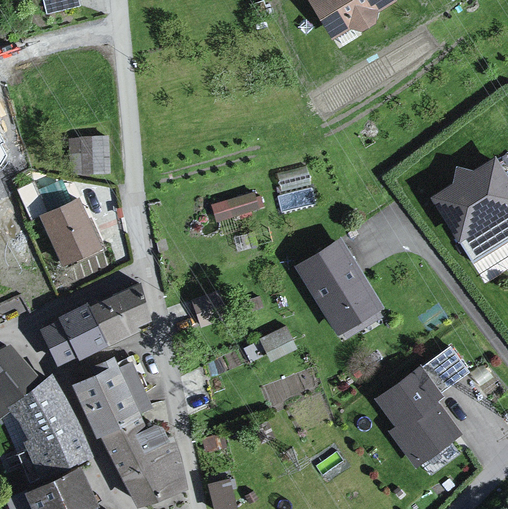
[(307,0),(330,38),(393,0),(307,0)]
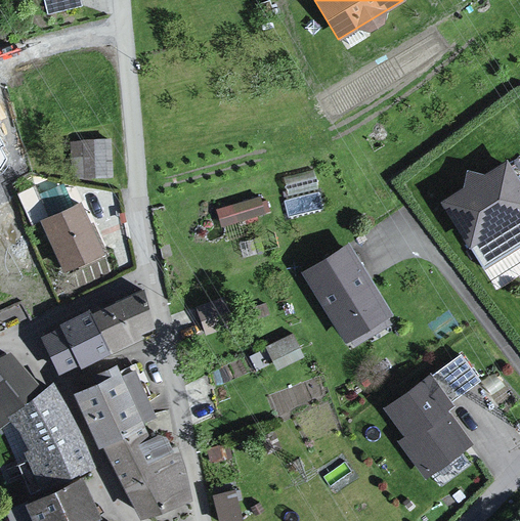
[(118,138),(73,140),(73,175),(116,177),(118,138)]
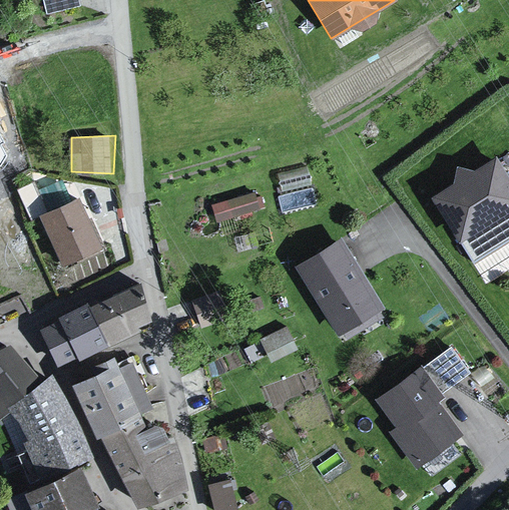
[(508,175),(496,155),(474,169),(457,165),(452,183),(429,197),(473,267),(508,243),(508,175)]
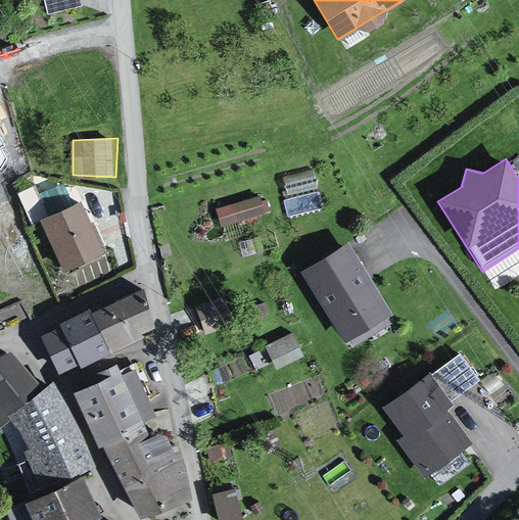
[(270,213),(263,194),(223,208),(230,227),(270,213)]
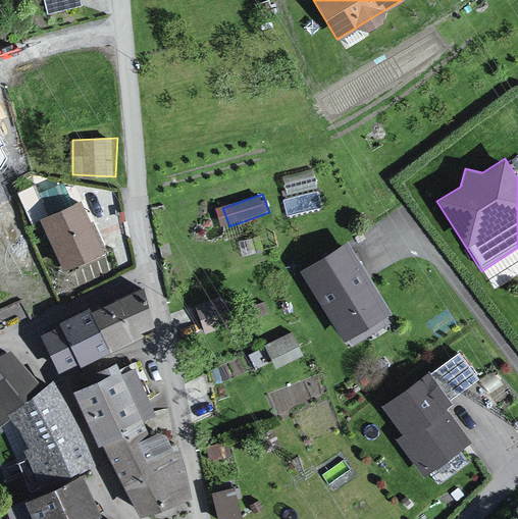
[(82,202),(40,217),(64,269),(103,251),(82,202)]
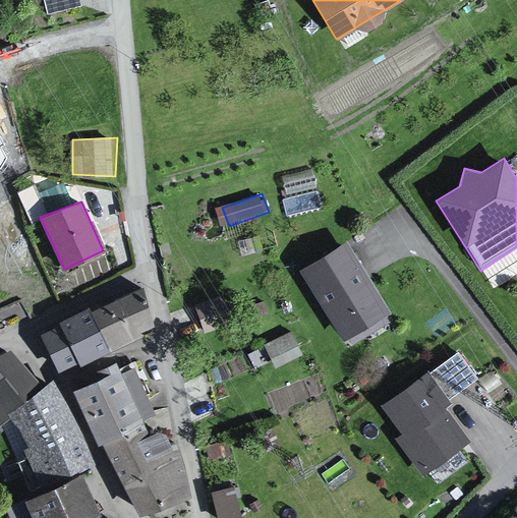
[(346,242),(299,273),(350,353),(398,323),(346,242)]
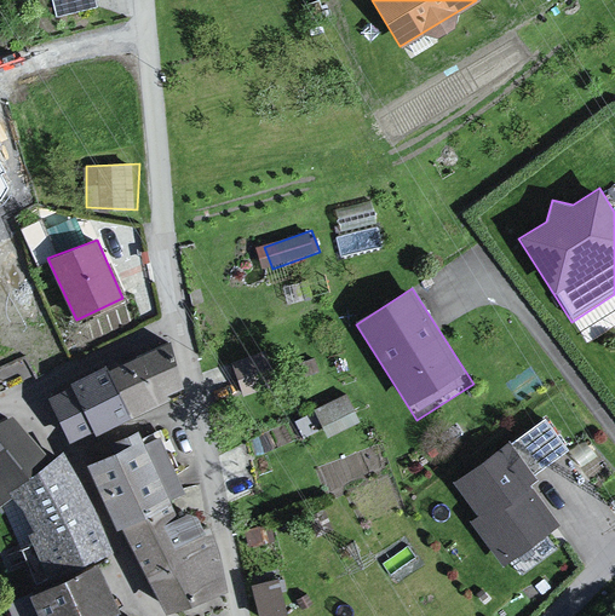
[(108,367),(47,397),(70,444),(92,433),(96,437),(132,420),(188,387),(174,341),(108,367)]
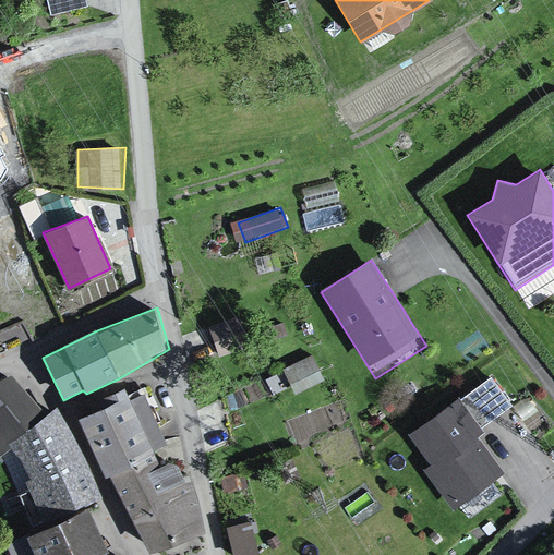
[(238,308),(215,315),(225,345),(248,337),(238,308)]
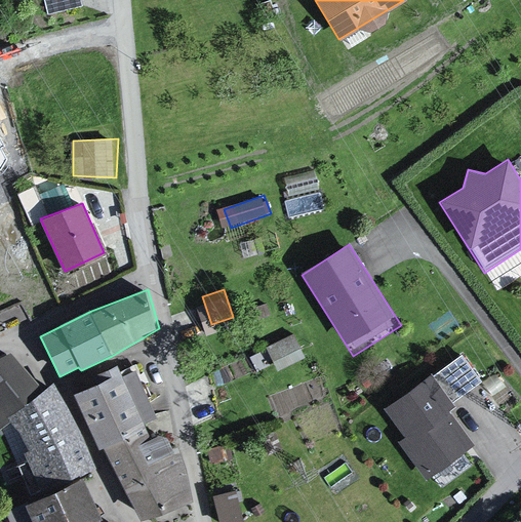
[(275,316),(272,305),(251,310),(254,321),(275,316)]
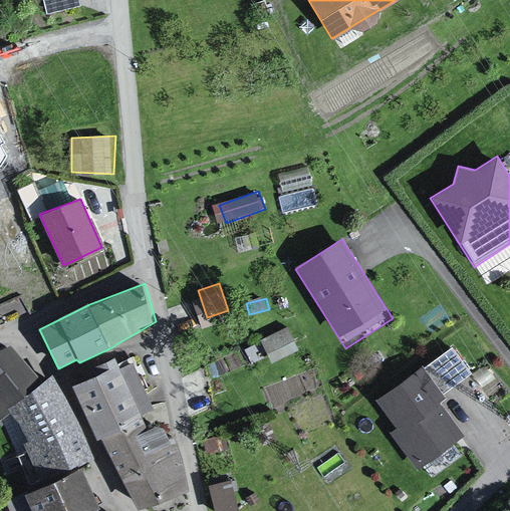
[(301,350),(291,329),(263,341),(274,363),(301,350)]
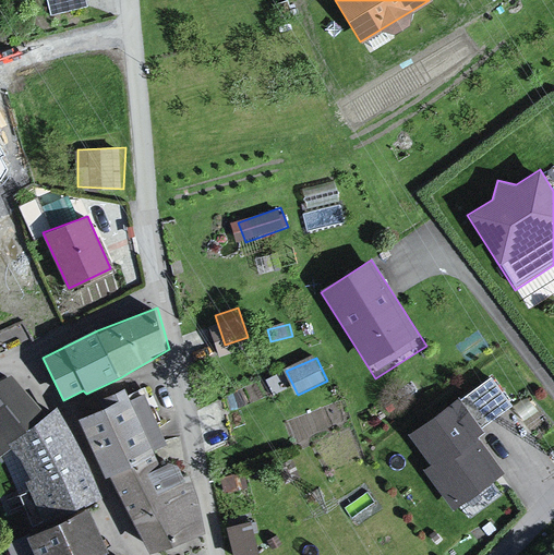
[(0,443),(4,446),(47,414),(9,374),(0,378),(0,443)]
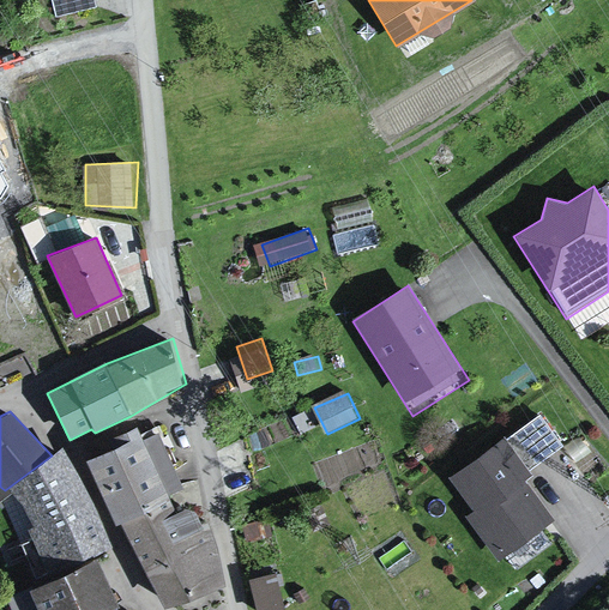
[(98,452),(84,457),(113,525),(120,521),(167,497),(182,485),(156,426),(139,434),(134,426),(121,430),(118,424),(91,435),(98,452)]
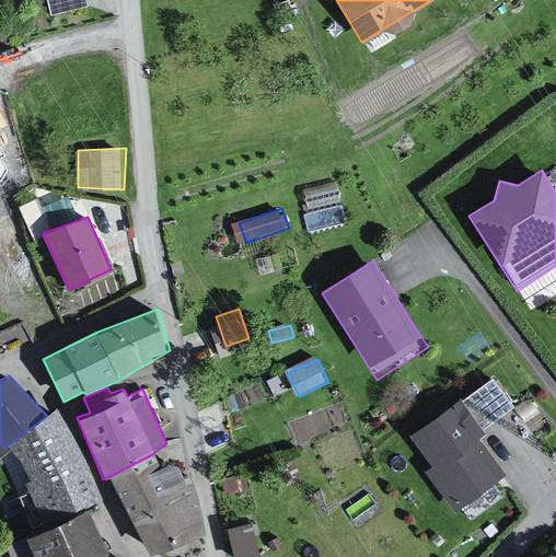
[(466,402),(423,434),(444,464),(436,471),(461,505),(507,470),(482,437),(488,431),(466,402)]
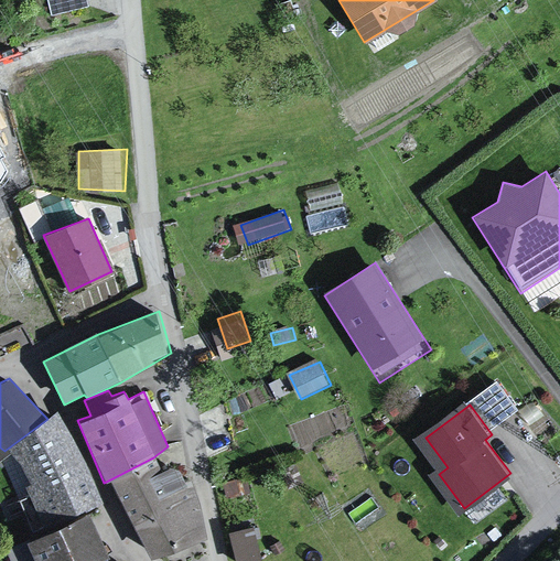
[(47,419),(4,451),(38,533),(99,508),(73,463),(47,419)]
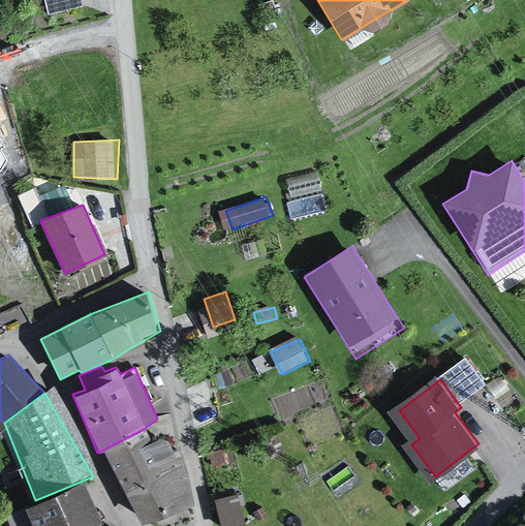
[(144,429),(103,450),(141,522),(194,505),(182,449),(156,425),(144,429)]
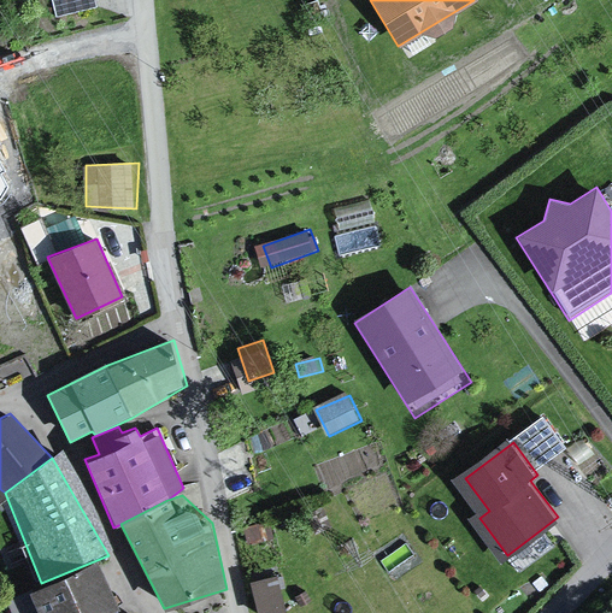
[(118,612),(95,563),(23,594),(31,612),(118,612)]
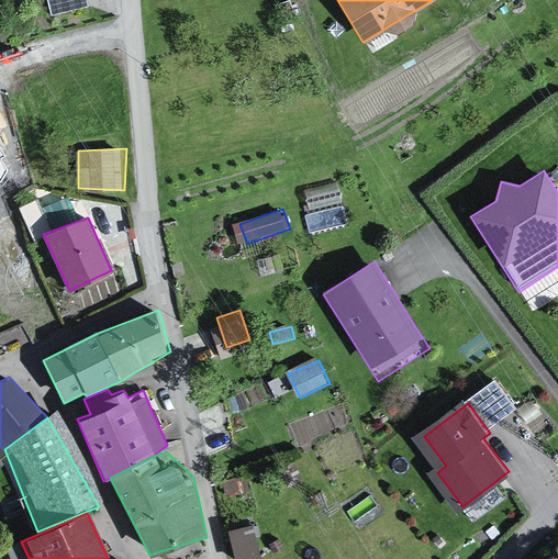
[(257,526),(231,532),(236,558),(264,558),(265,558),(257,526)]
